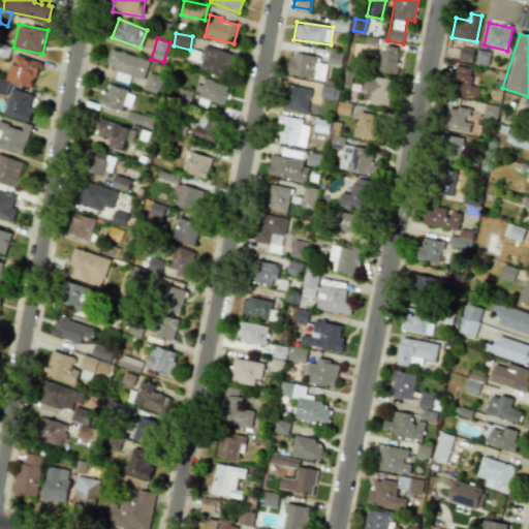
[(399,48),(381,44),(377,71),(396,73),(399,48)]
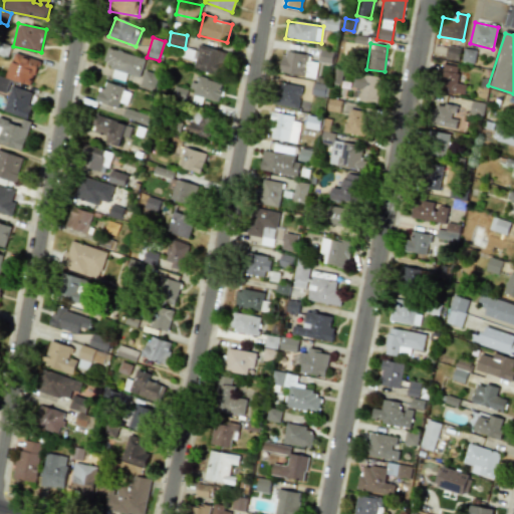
[(192,68),(219,75),(226,52),(199,45),(192,68)]
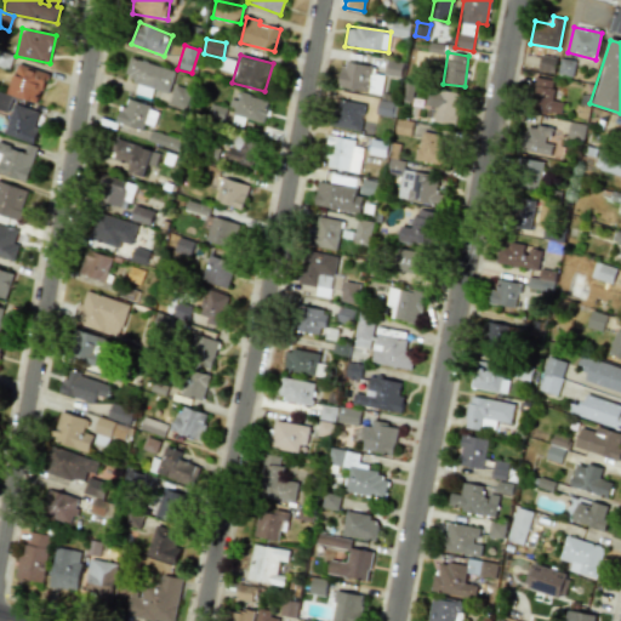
[(537,72),(554,74),(557,57),(540,55),(537,72)]
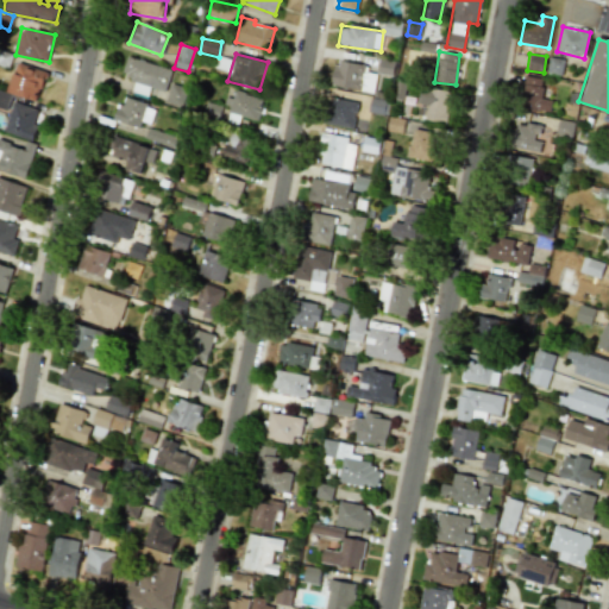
[(171,68),(126,58),(123,76),(135,79),(132,92),(148,95),(149,88),(167,92),(171,68)]
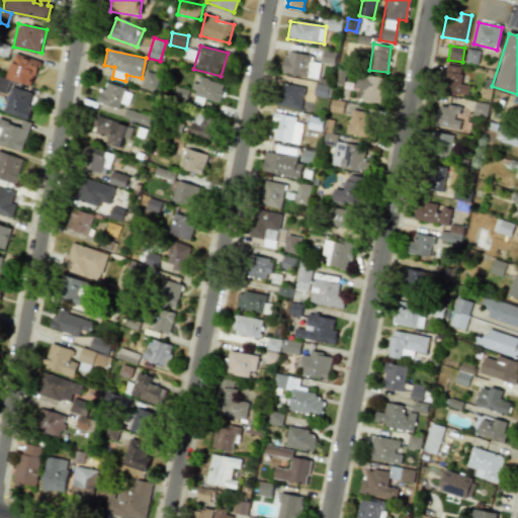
[(334,65),(336,53),(324,51),(322,63),(334,65)]
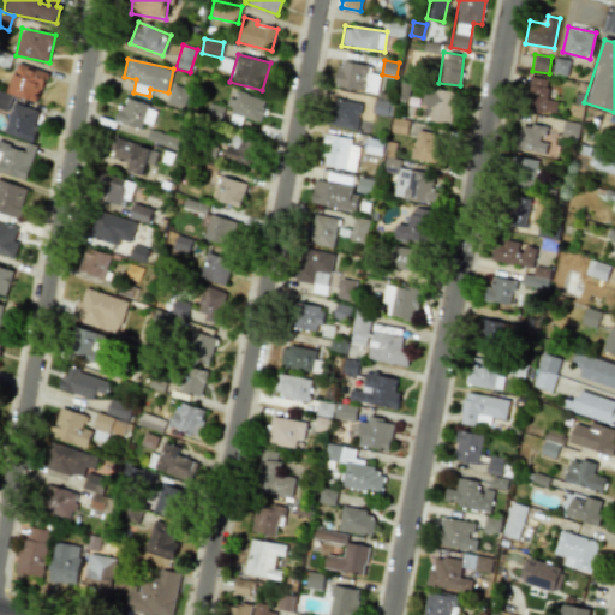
[(368,73),(369,65),(339,61),(335,89),(377,94),(380,75),(368,73)]
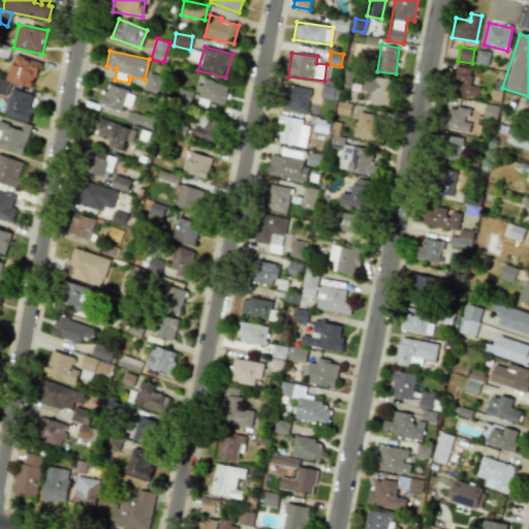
[(32,88),(39,62),(13,55),(6,81),(32,88)]
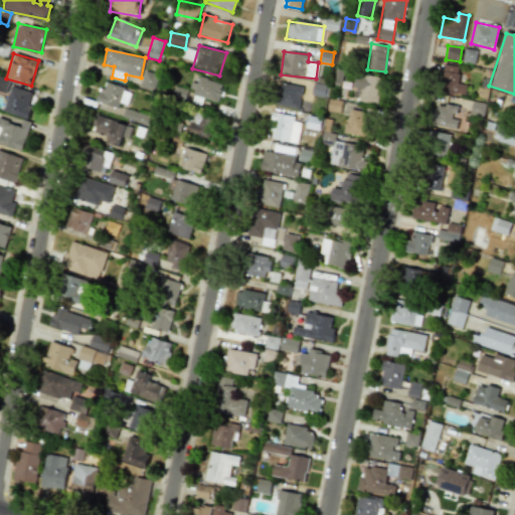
[(440,92),(465,96),(467,84),(457,83),(460,67),(445,64),(440,92)]
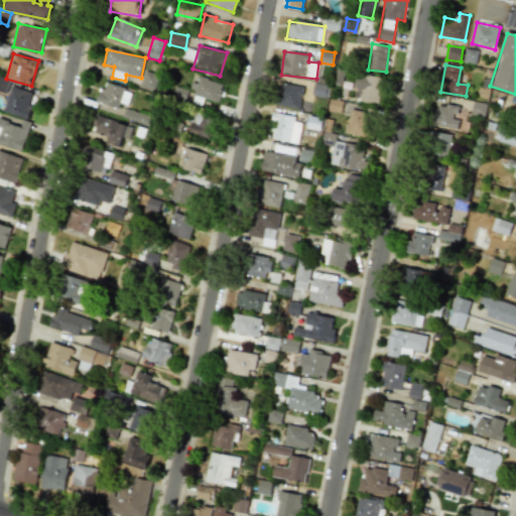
[(139,87),(151,92),(157,76),(145,71),(139,87)]
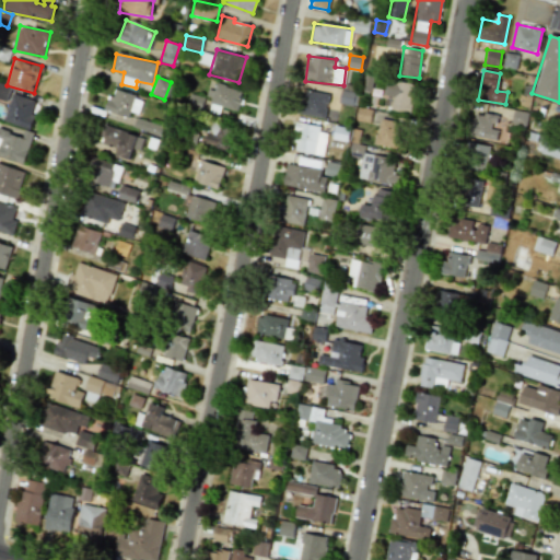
[(382,106),(410,114),(417,86),(388,79),(382,106)]
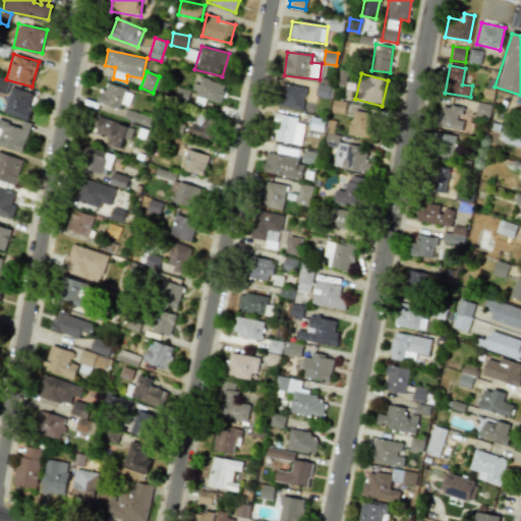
[(0,92),(6,95),(10,81),(0,77),(0,92)]
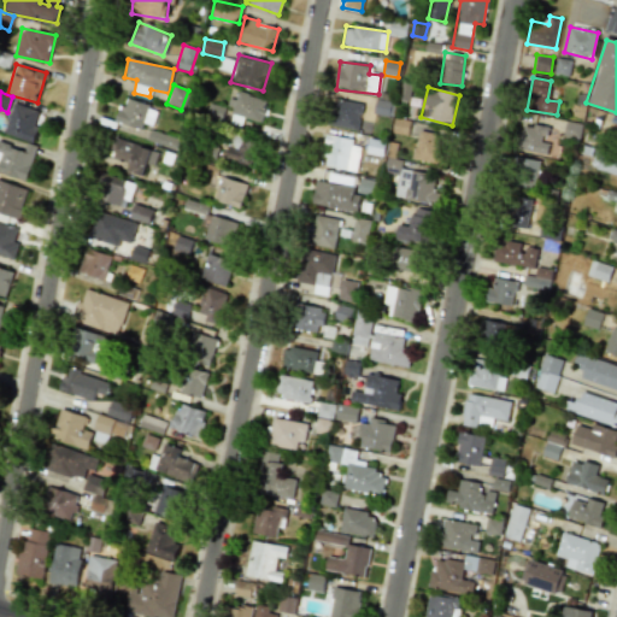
[(234,104),(230,122),(241,124),(242,118),(262,122),(266,99),(238,93),(235,104),(234,104)]
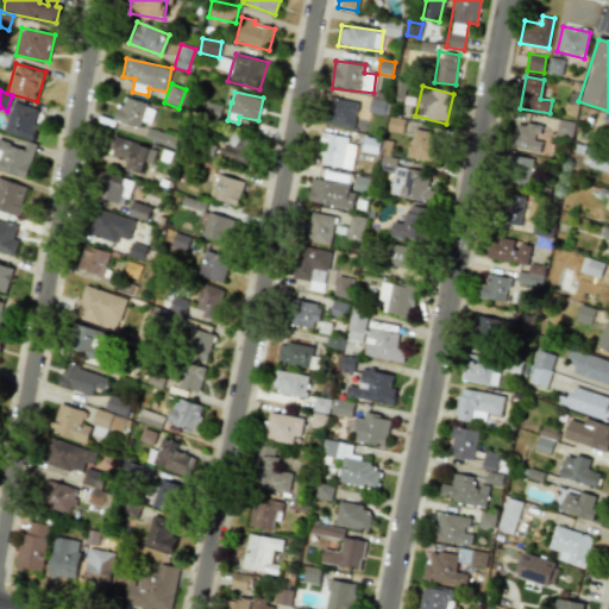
[(326,124),(352,129),(358,102),(331,98),(326,124)]
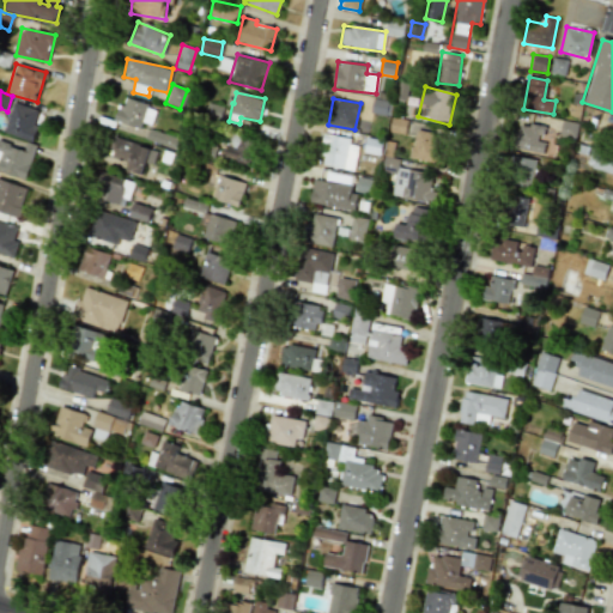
[(150,128),(155,107),(126,99),(123,108),(117,107),(114,121),(150,128)]
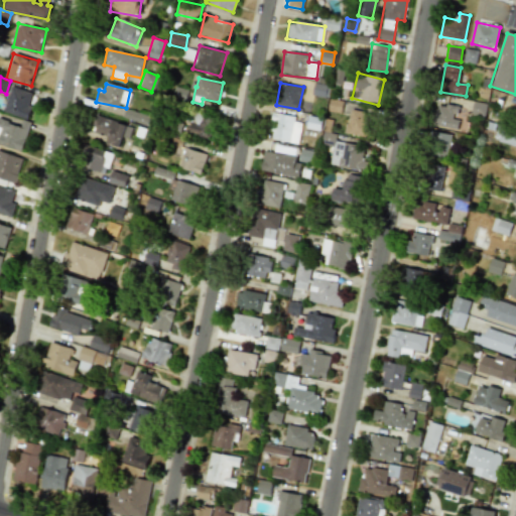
[(27,120),(31,106),(28,105),(32,93),(11,86),(3,112),(27,120)]
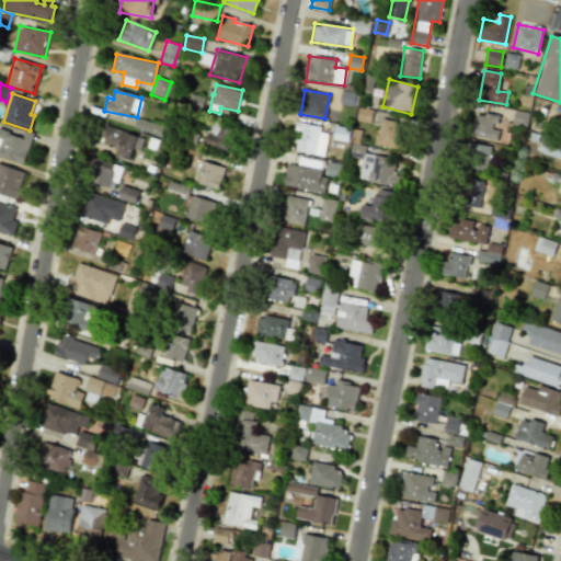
[(370,123),(373,110),(359,107),(356,121),(370,123)]
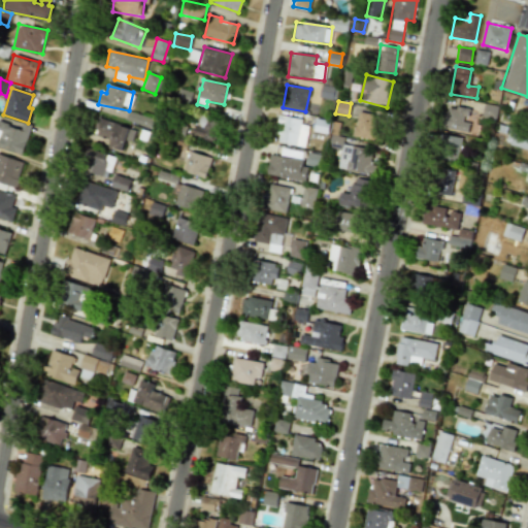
[(468,109),(448,106),(443,128),(464,132),(468,109)]
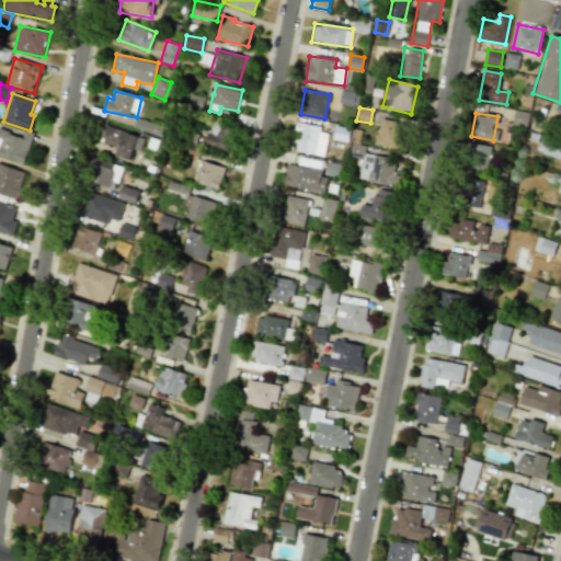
[(405,124),(380,119),(375,145),(401,149),(405,124)]
